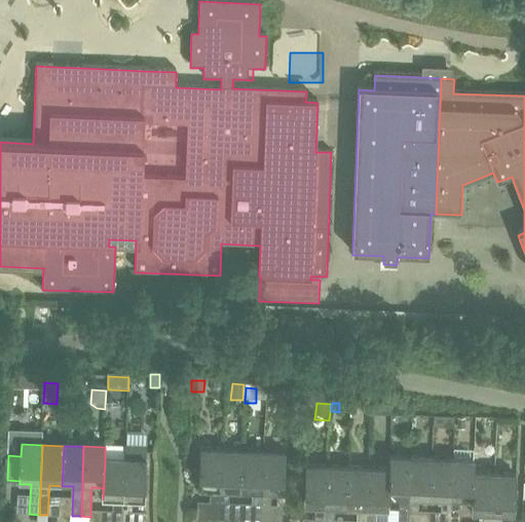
[(105,460),(103,499),(114,499),(112,521),(122,521),(125,447),(124,461),(105,460)]
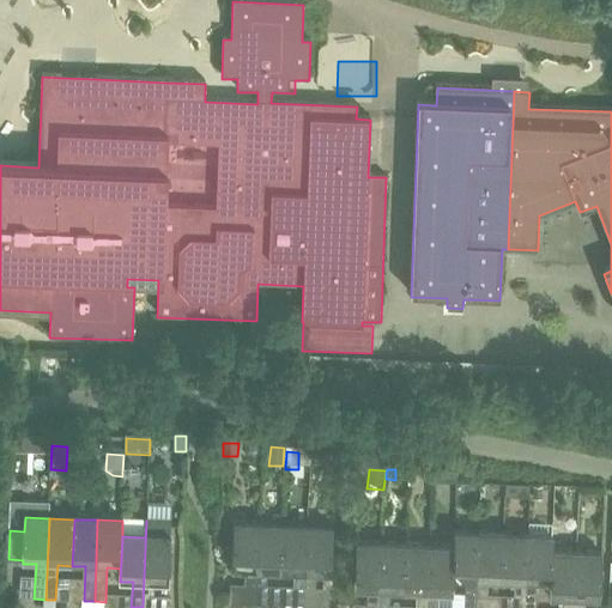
[(146,521),(143,607),(153,607),(156,583),(168,584),(171,522),(146,521)]
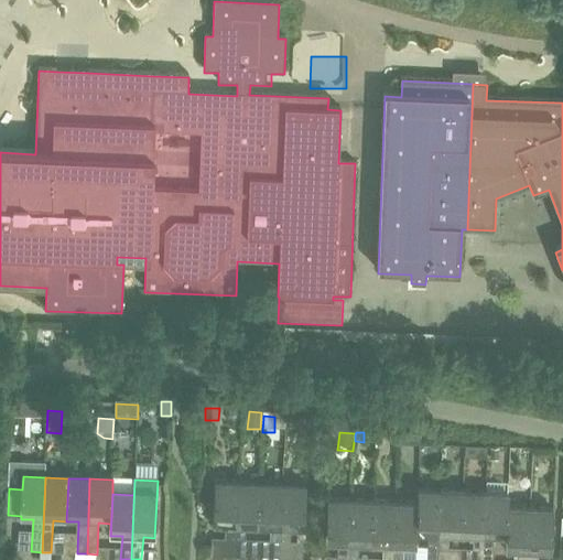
[(215,484),(213,527),(226,528),(224,559),(235,559),(238,485),(215,484)]
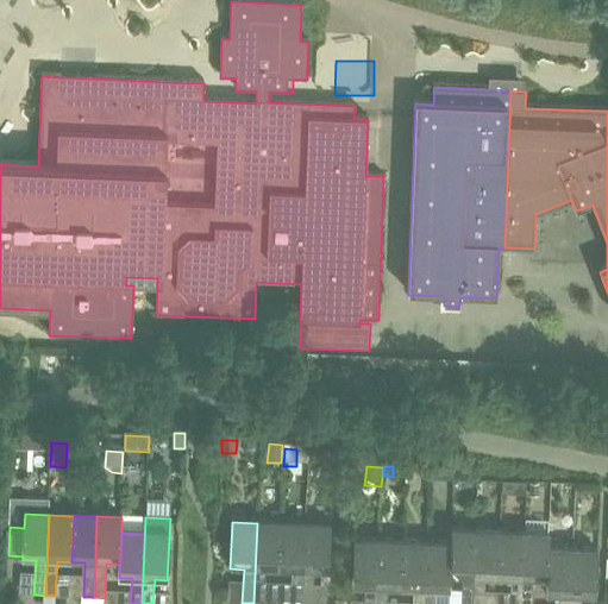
[(257,523),(254,603),(265,603),(267,571),(279,571),(281,524),(257,523)]
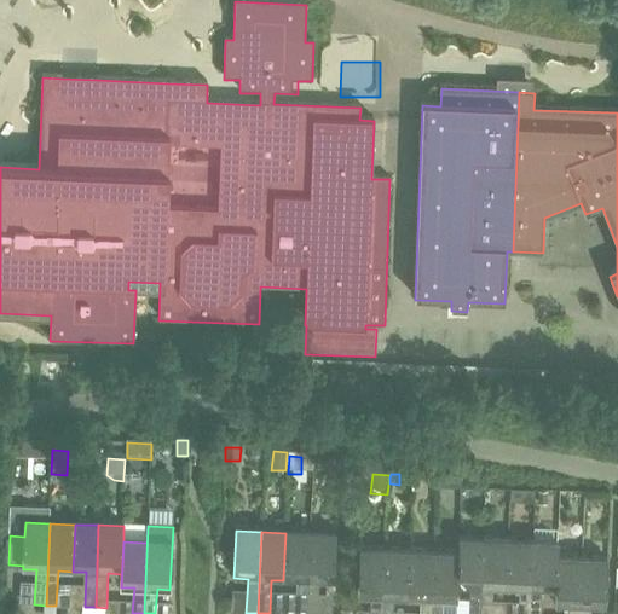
[(286,533),(283,580),(296,581),(295,613),(307,613),(311,534),(286,533)]
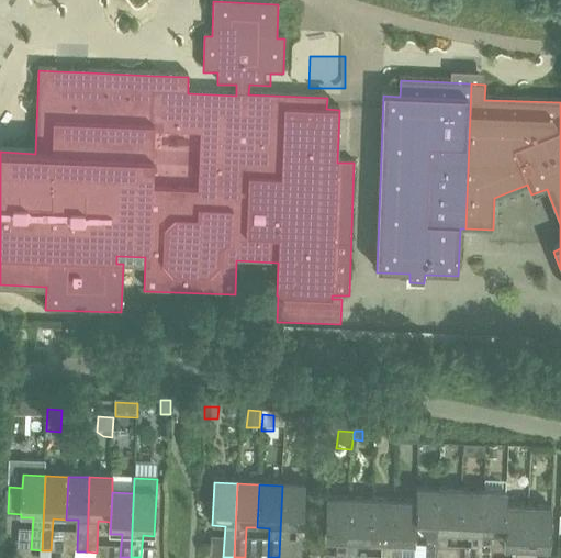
[(282,486),(279,557),(288,557),(289,528),(303,529),(304,487),(282,486)]
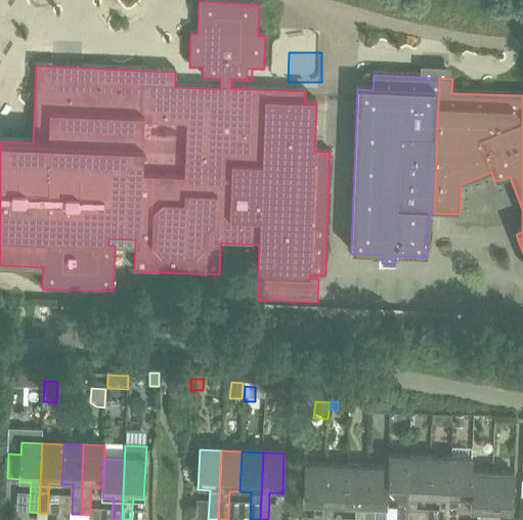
[(388,471),(387,511),(388,497),(397,497),(396,519),(406,519),(409,459),(389,458),(388,471)]
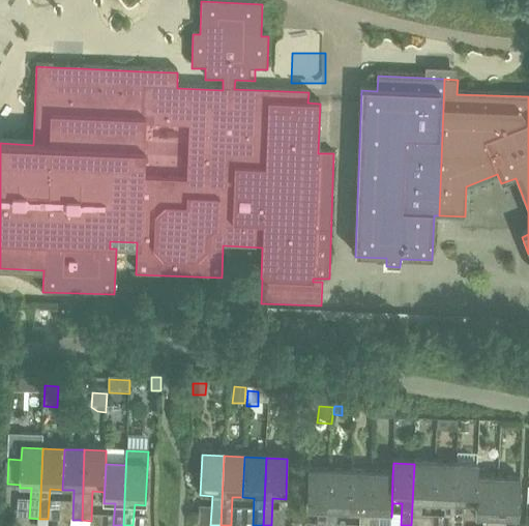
[(414,464),(411,525),(419,525),(421,504),(434,504),(435,465),(414,464)]
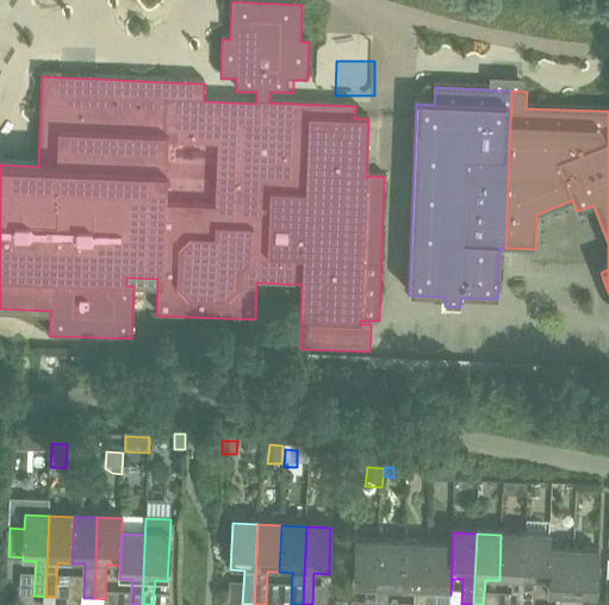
[(501,535),(499,580),(511,581),(510,604),(521,604),(524,536),(501,535)]
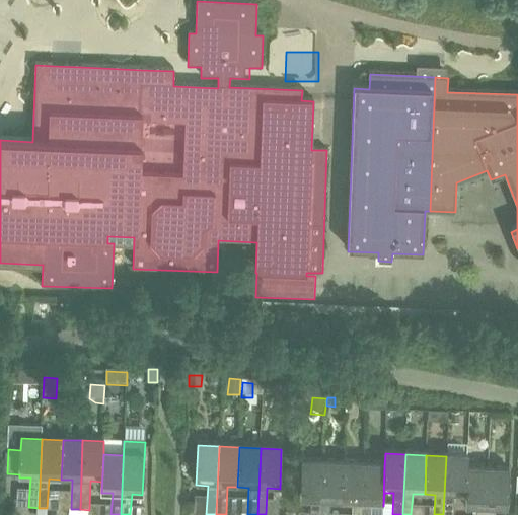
[(446,456),(443,514),(451,514),(453,496),(465,496),(464,509),(465,509),(467,469),(466,469),(467,457),(446,456)]
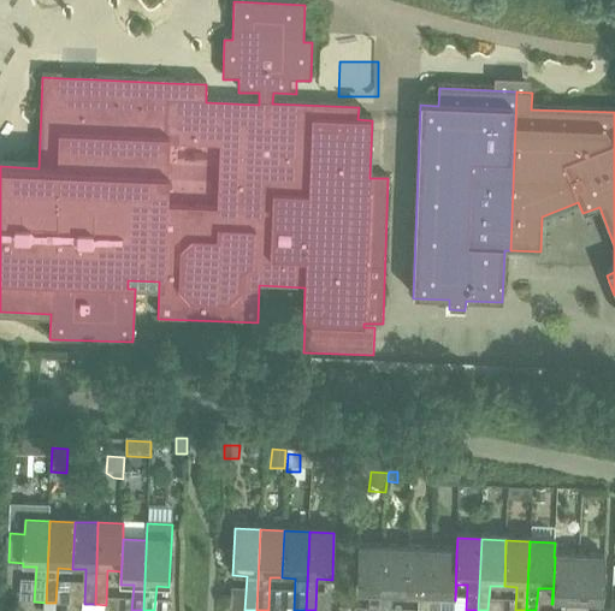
[(358,549),(355,595),(368,595),(367,610),(379,610),(383,550),(358,549)]
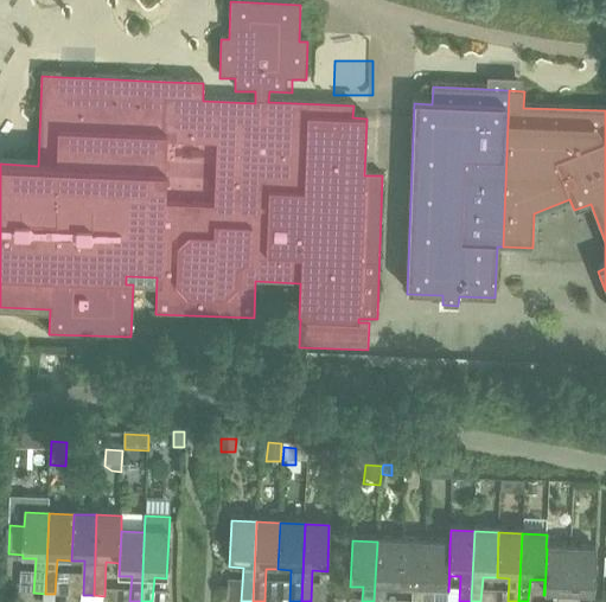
[(377,542),(374,601),(386,601),(387,588),(400,589),(402,543),(377,542)]
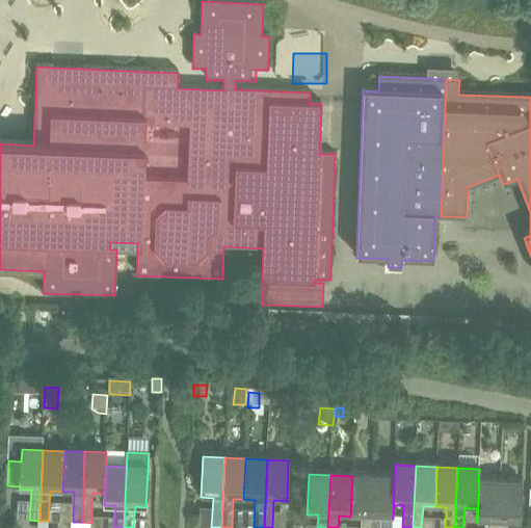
[(352,476),(350,517),(362,517),(361,527),(370,527),(373,477),(352,476)]
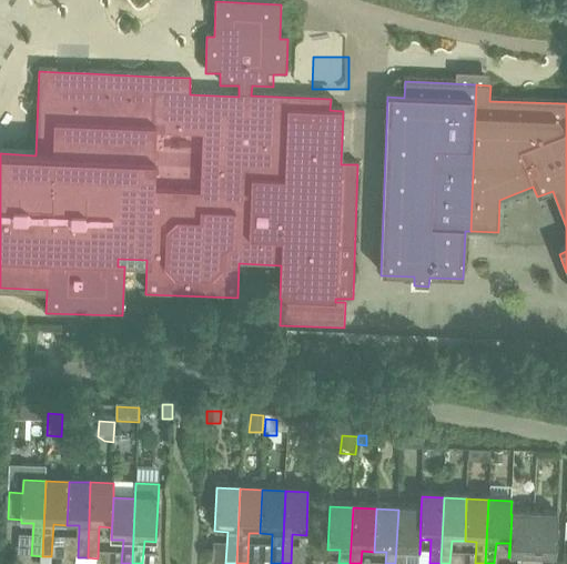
[(398,510),(395,563),(406,563),(407,553),(419,554),(421,511),(398,510)]
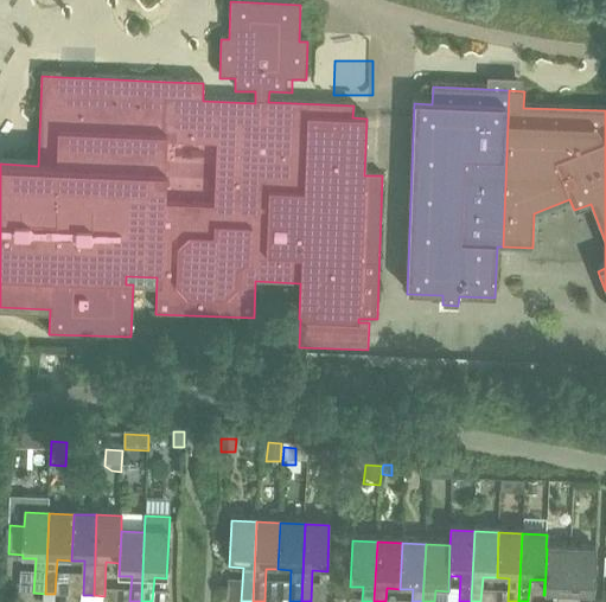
[(547,549),(544,595),(556,596),(556,601),(568,601),(571,551),(547,549)]
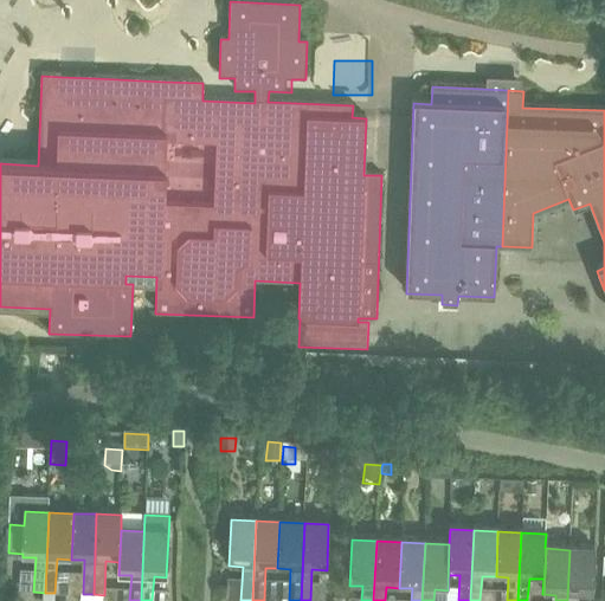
[(570,550),(567,600),(579,600),(579,596),(594,596),(596,569),(597,551),(570,550)]
